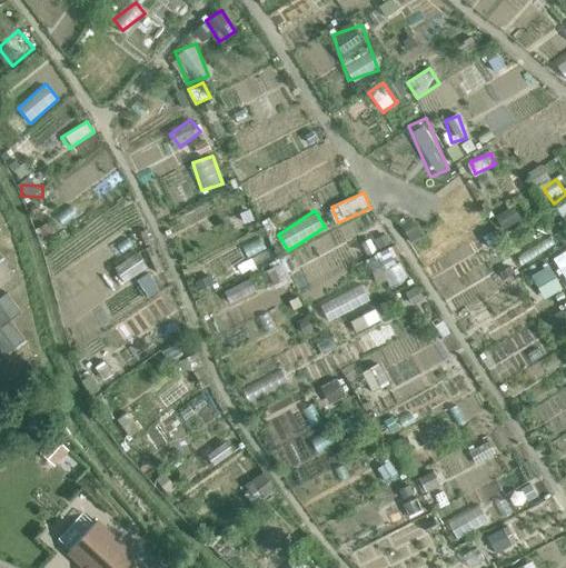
[(470,231),(487,223),(482,212),(465,220),(470,231)]
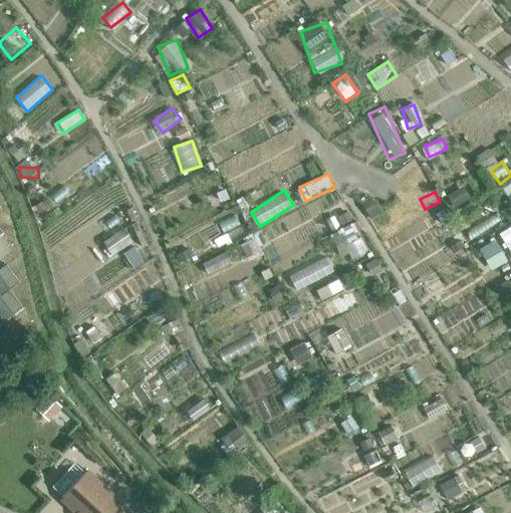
[(112,255),(135,241),(125,227),(103,241),(112,255)]
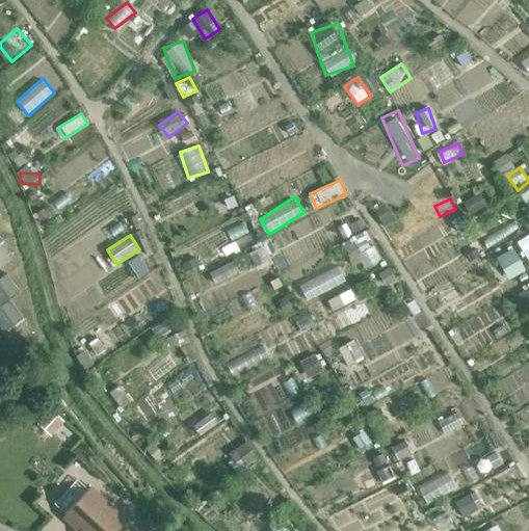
[(528,235),(494,256),(507,281),(528,268),(528,235)]
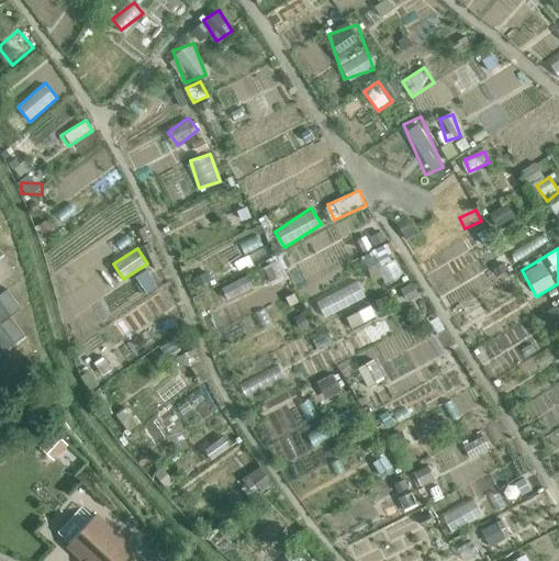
[(275,277),(287,273),(283,259),(271,261),(275,277)]
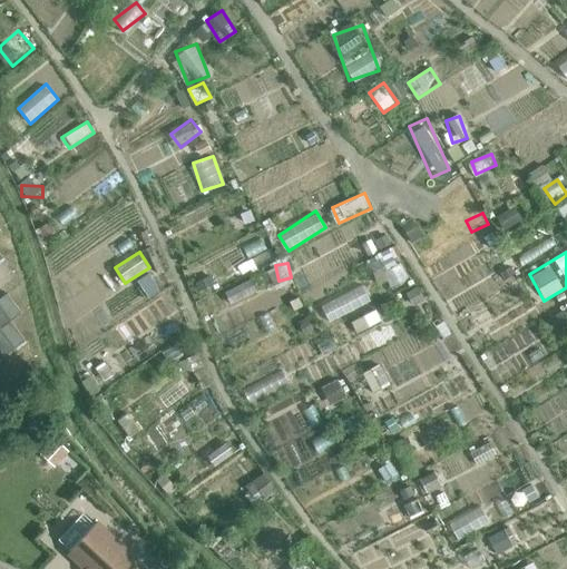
[(330,319),(371,302),(364,286),(323,303),(330,319)]
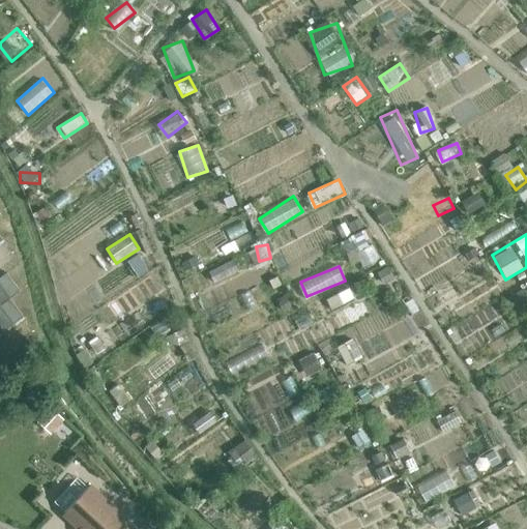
[(3,275),(0,277),(0,292),(6,301),(17,294),(3,275)]
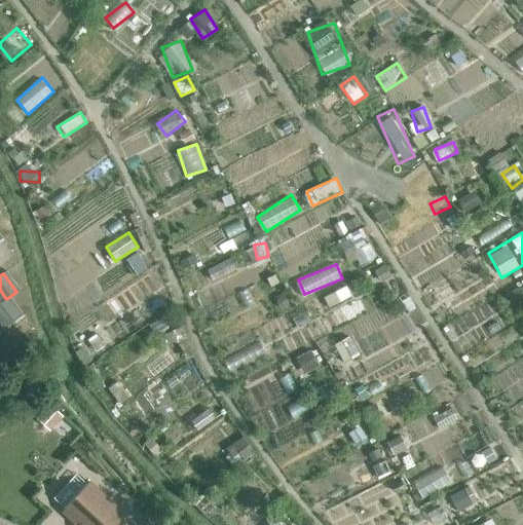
[(330,305),(351,295),(346,285),(326,296),(330,305)]
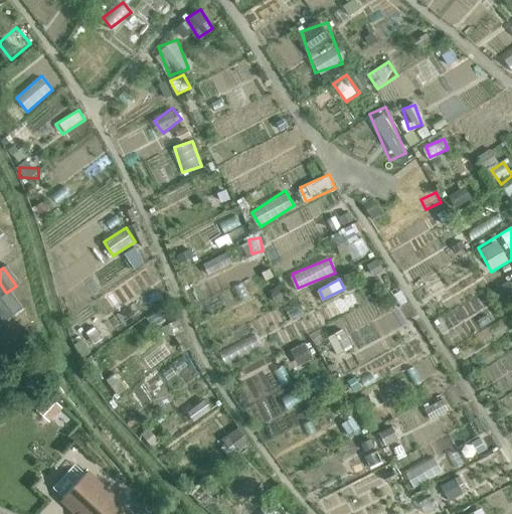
[(6,293),(0,298),(0,304),(10,318),(20,311),(6,293)]
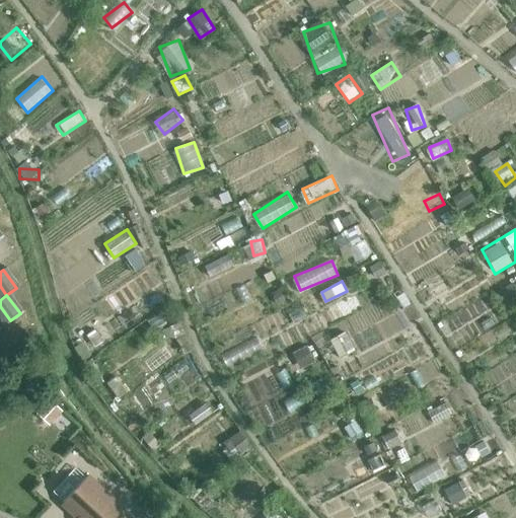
[(0,326),(10,320),(0,306),(0,326)]
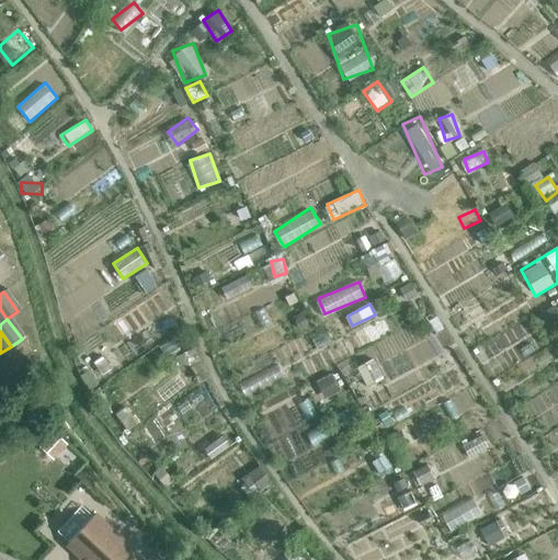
[(372,361),(359,364),(364,386),(377,383),(372,361)]
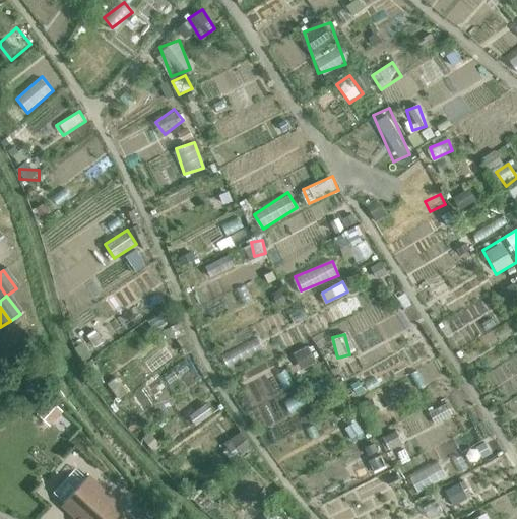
[(312,346),(298,351),(302,366),(317,361),(312,346)]
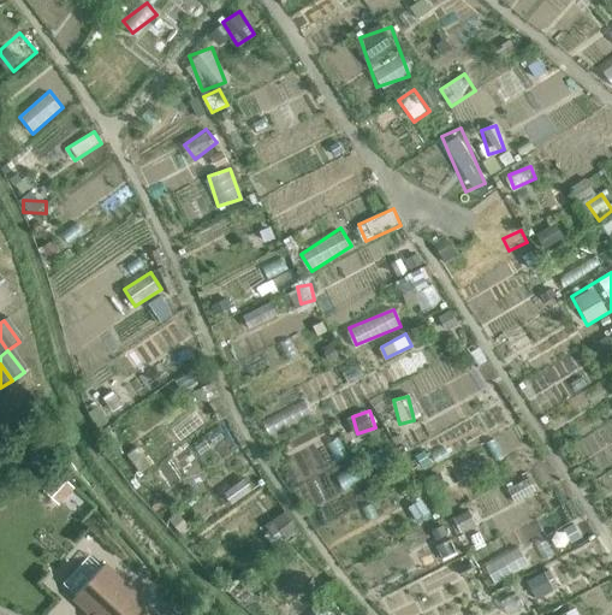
[(232,502),(253,490),(245,479),(225,491),(232,502)]
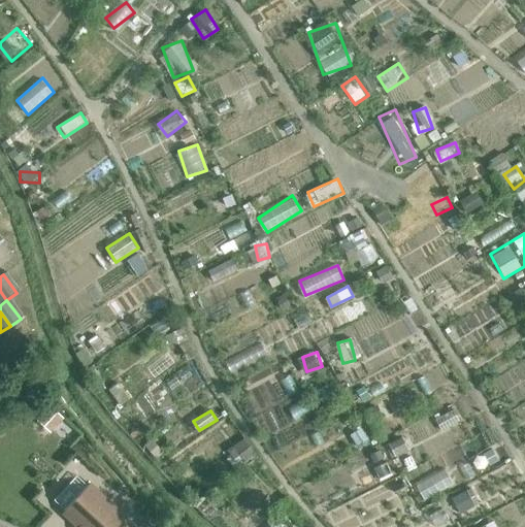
[(366,427),(351,434),(358,450),(373,442),(366,427)]
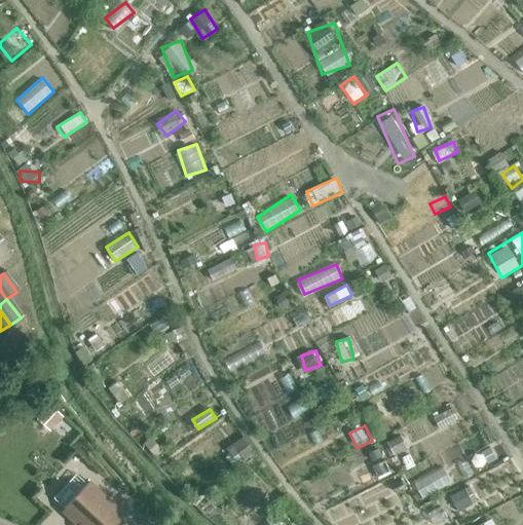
[(223,454),(233,469),(255,453),(245,438),(223,454)]
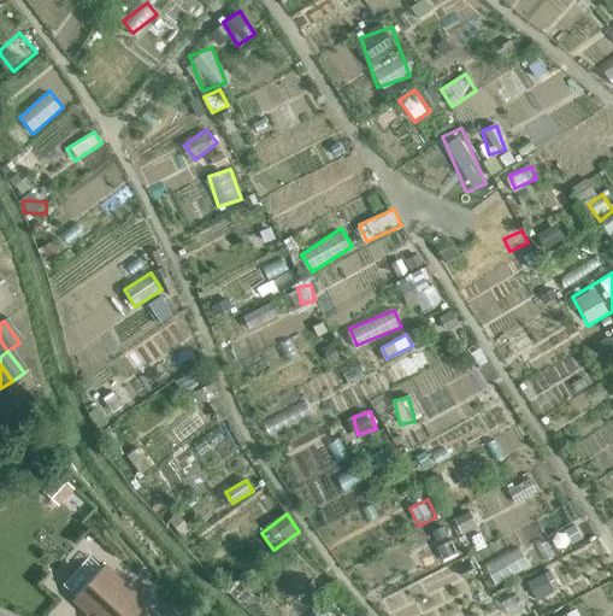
[(101,568),(70,602),(86,615),(135,615),(143,608),(101,568)]
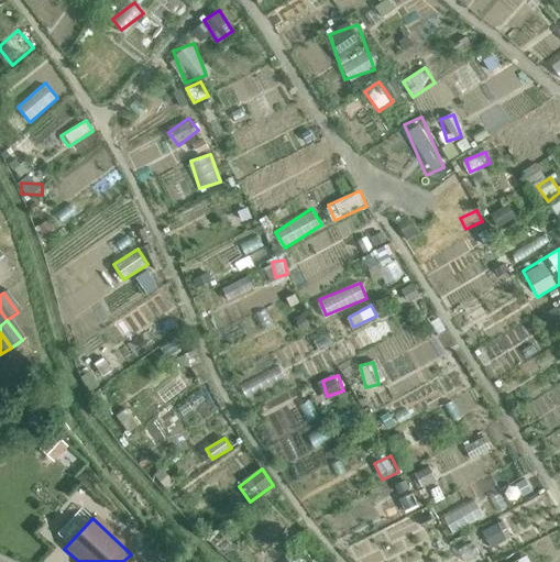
[(500,525),(484,532),(492,547),(506,539),(500,525)]
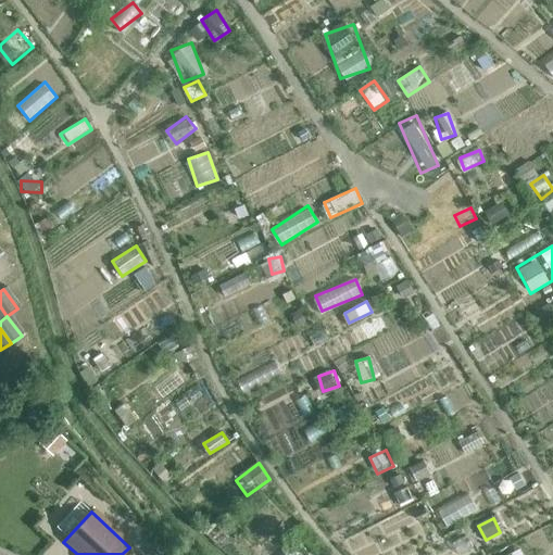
[(217,549),(230,539),(216,520),(203,530),(217,549)]
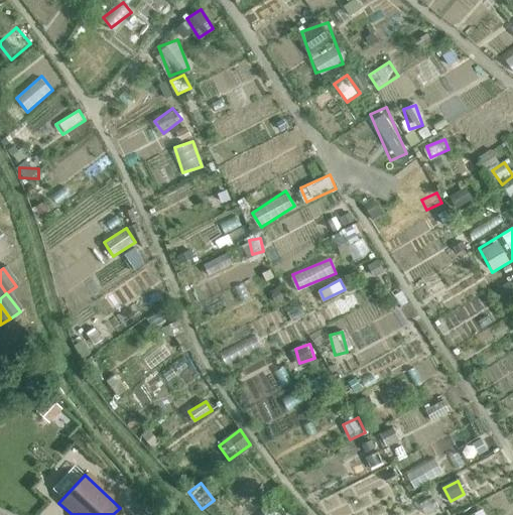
[(283,514),(272,504),(262,514),(283,514)]
